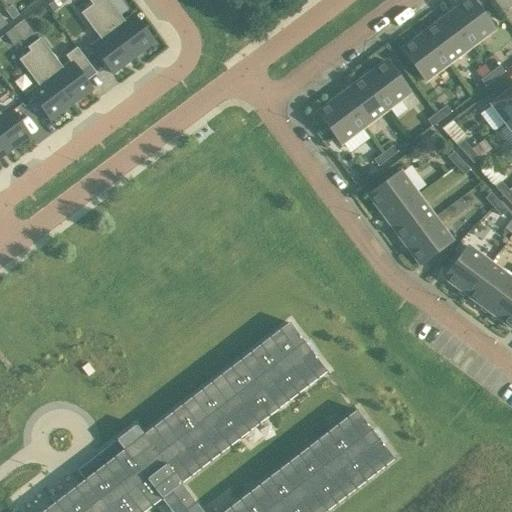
[(107,0),(90,0),(89,1),(132,58),(153,43),(132,15),(124,22),(107,0)]
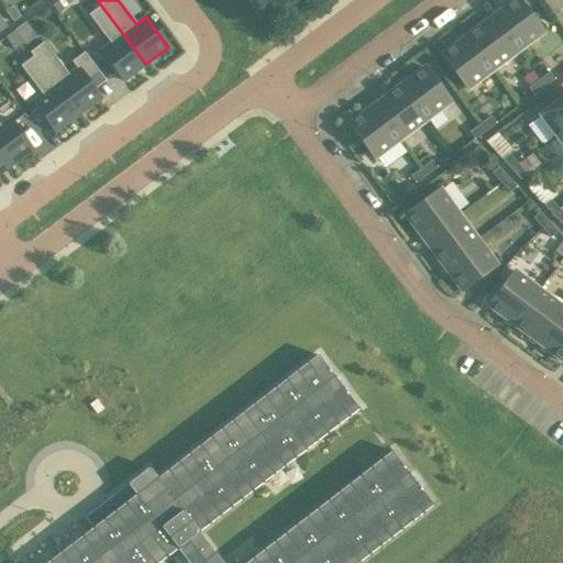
[(517,52),(542,33),(517,0),(512,0),(490,17),(517,52)]
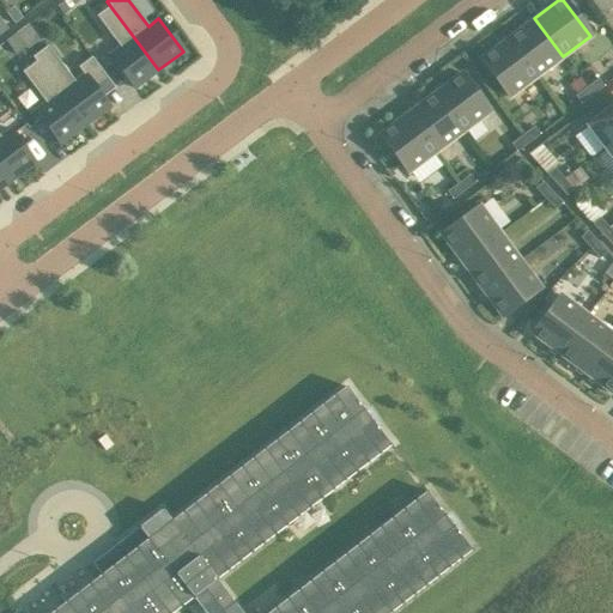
[(109,6),(96,17),(120,48),(109,55),(133,89),(158,70),(107,1),(105,1),(109,6)]
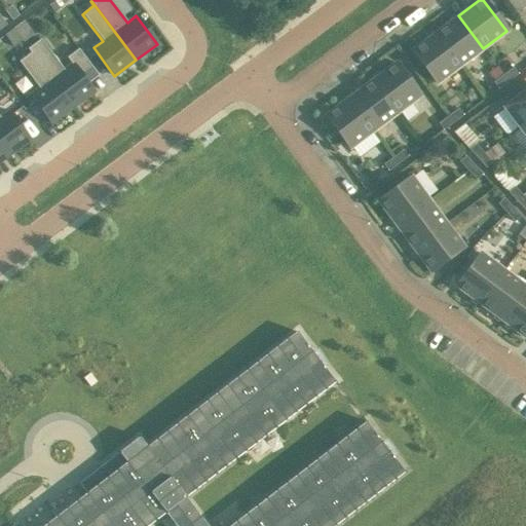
[(19,15),(10,5),(4,10),(11,21),(19,15)]
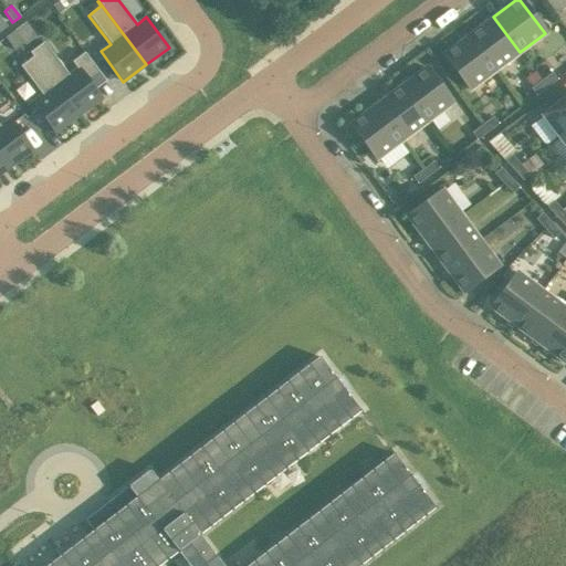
[(469,35),(495,71),(520,52),(493,17),(469,35)]
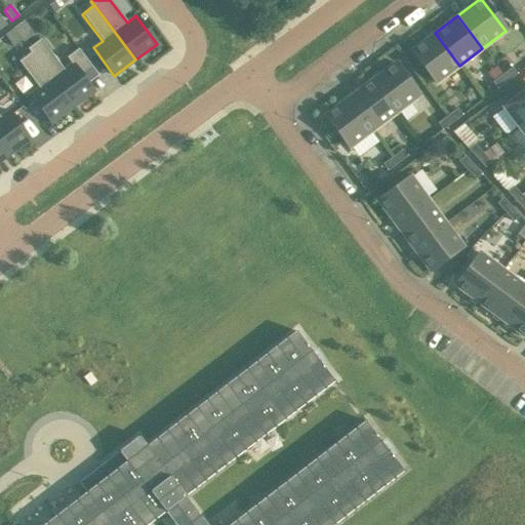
[(24,24),(15,31),(24,42),(33,35),(24,24)]
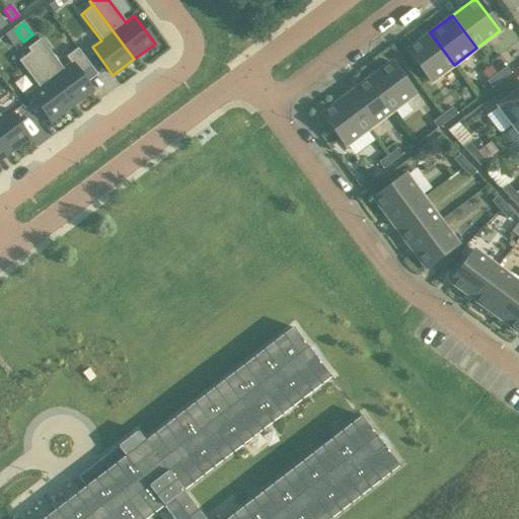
[(13,28),(4,35),(13,47),(21,40),(13,28)]
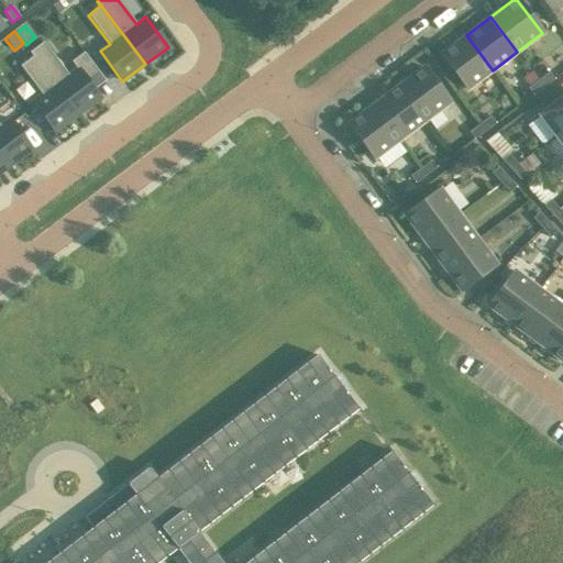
[(493,70),(466,35),(441,55),(467,90),(493,70)]
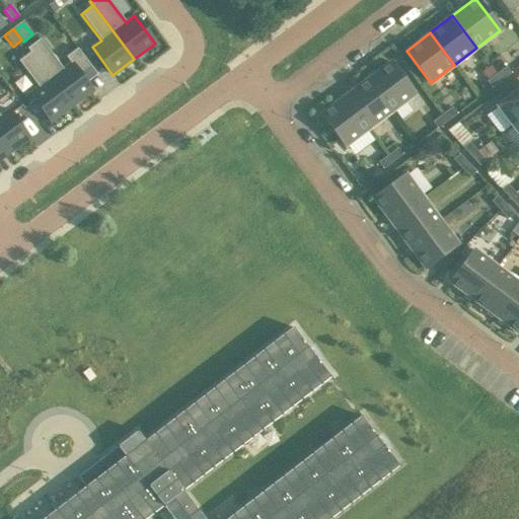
[(40,39),(27,48),(71,106),(92,90),(86,83),(79,73),(89,65),(77,49),(65,57),(70,64),(63,69),(40,39)]
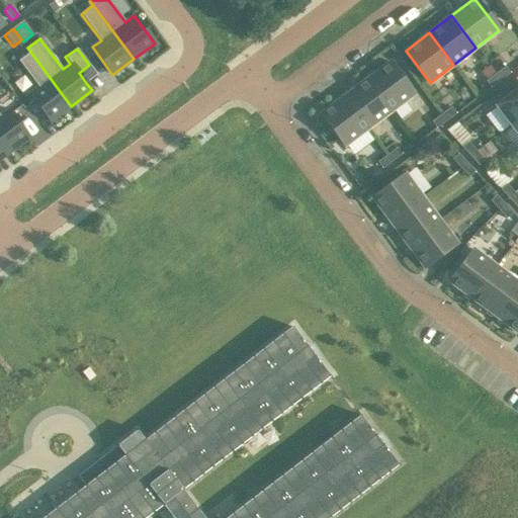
[(29,53),(18,61),(37,87),(29,94),(50,122),(71,106),(27,48),(26,49),(29,53)]
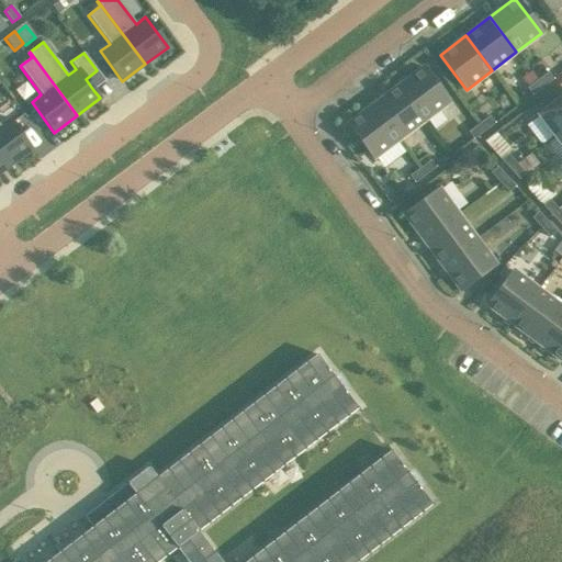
[(397,87),(424,122),(449,102),(423,67),(397,87)]
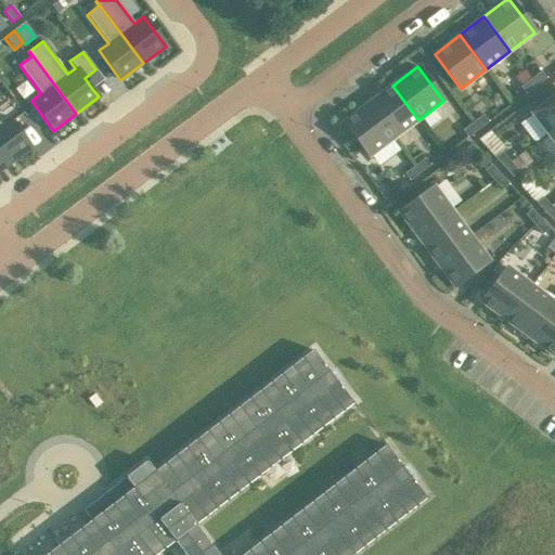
[(541,72),(520,87),(526,94),(546,79),(541,72)]
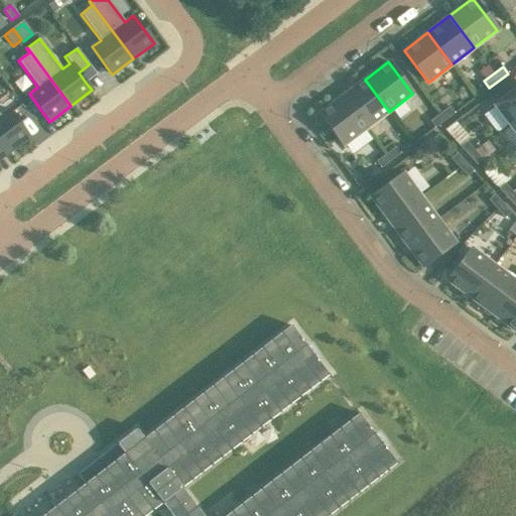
[(342,97),(366,129),(389,112),(365,80),(342,97)]
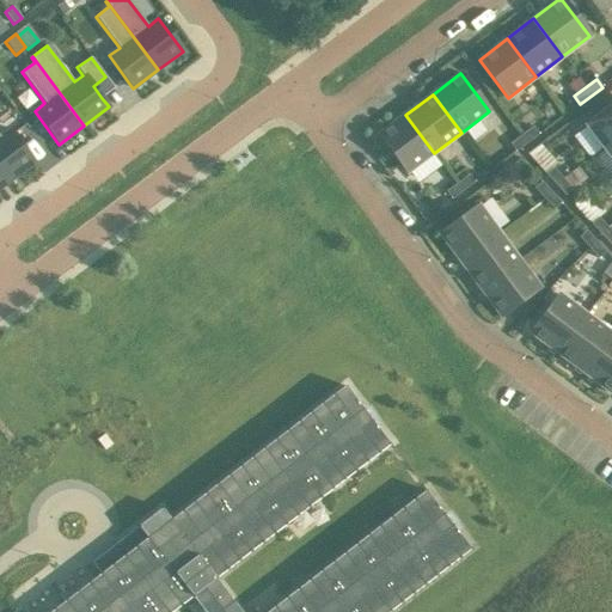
[(611,104),(586,126),(603,147),(611,140),(611,104)]
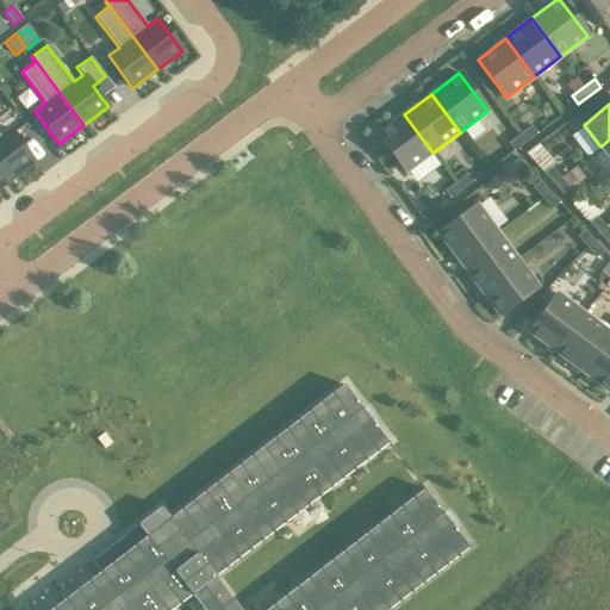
[(433,153),(404,114),(377,135),(405,173),(433,153)]
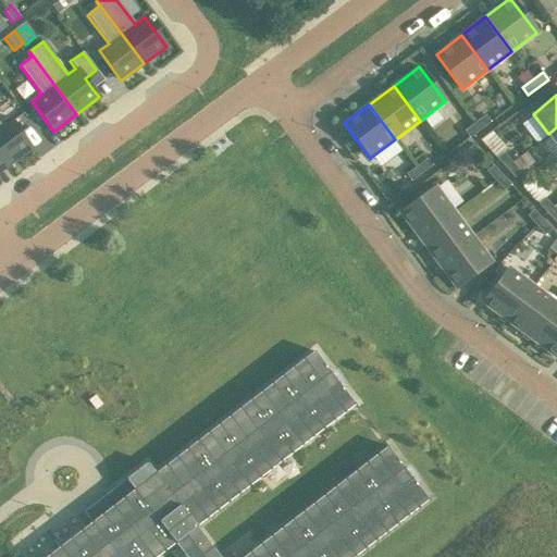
[(484,115),(463,131),(469,138),(490,123),(484,115)]
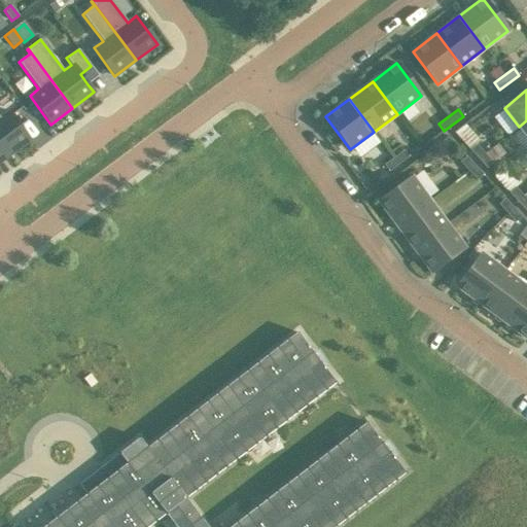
[(0,144),(8,155),(30,140),(8,111),(0,117),(0,144)]
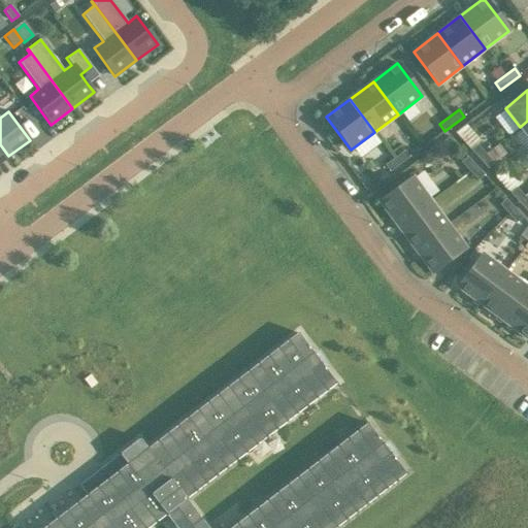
[(397,117),(387,124),(409,155),(423,144),(410,126),(406,129),(397,117)]
